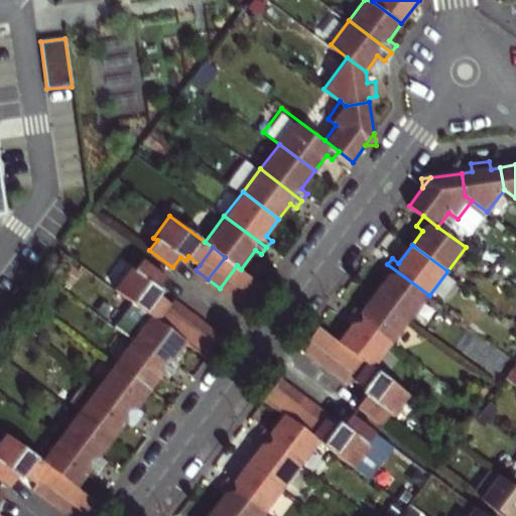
[(159,286),(166,275),(143,258),(136,268),(133,265),(117,287),(135,300),(159,318),(171,301),(160,294),(163,289),(159,286)]
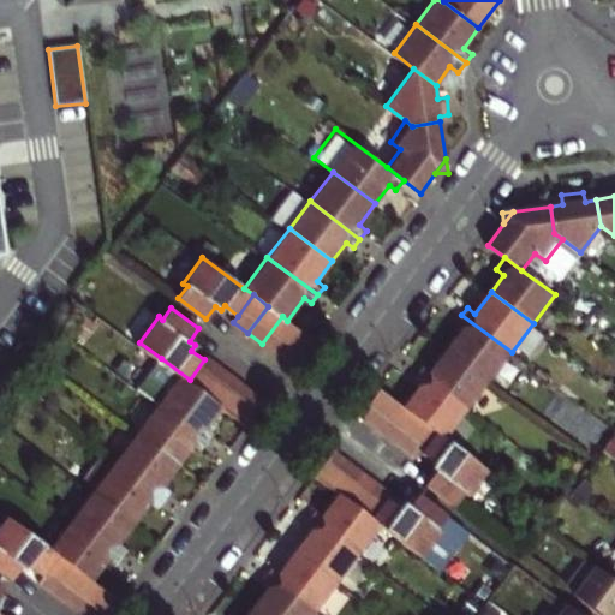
[(461,332),(448,348),(491,381),(512,352),(461,315),(454,326),(461,332)]
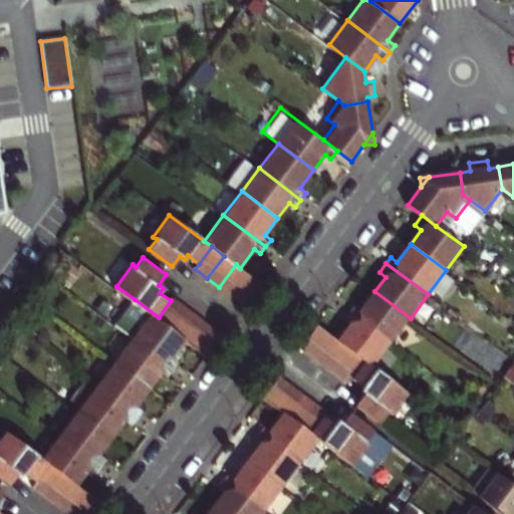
[(232,297),(249,274),(240,268),(236,264),(219,287),(232,297)]
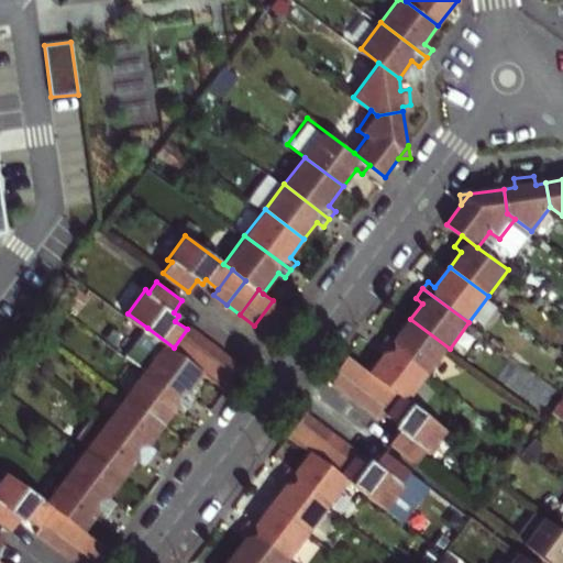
[(286,310),(273,300),(254,326),(267,335),(286,310)]
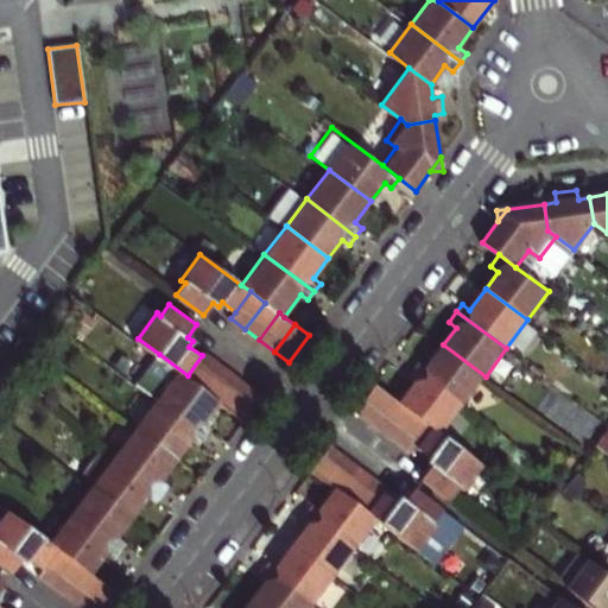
[(415,367),(464,404),(486,377),(443,344),(428,365),(420,359),(415,367)]
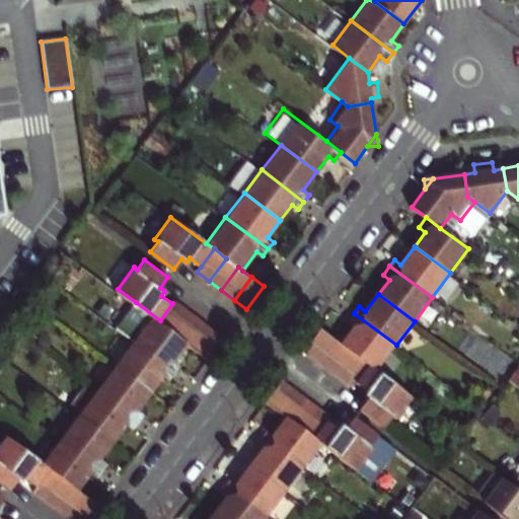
[(173,330),(188,311),(174,301),(172,303),(160,320),(173,330)]
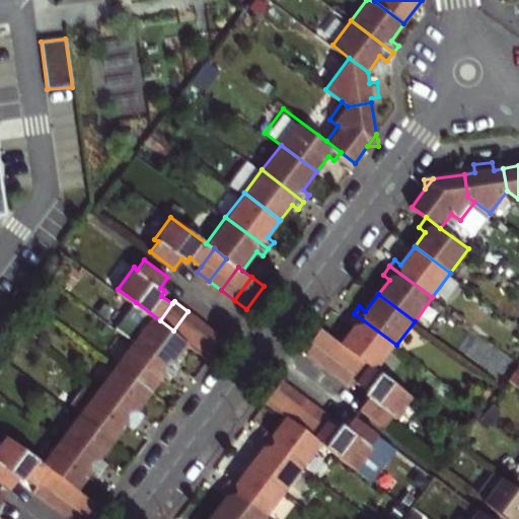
[(199,319),(188,311),(173,330),(160,320),(136,302),(117,327),(133,340),(175,372),(181,364),(174,359),(188,342),(184,339),(199,319)]
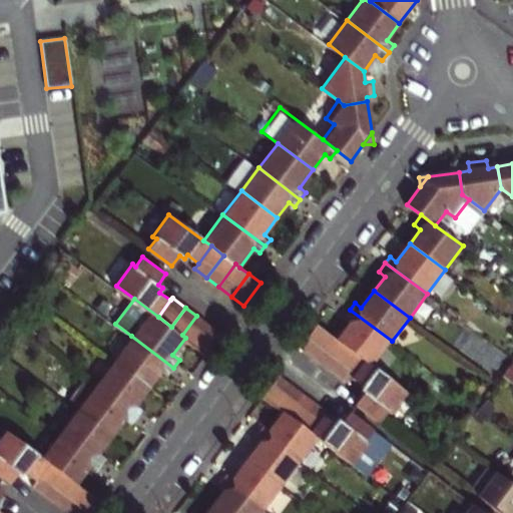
[(350,322),(338,341),(342,344),(324,366),(336,376),(353,352),(365,362),(372,367),(392,341),(350,310),(344,317),(350,322)]
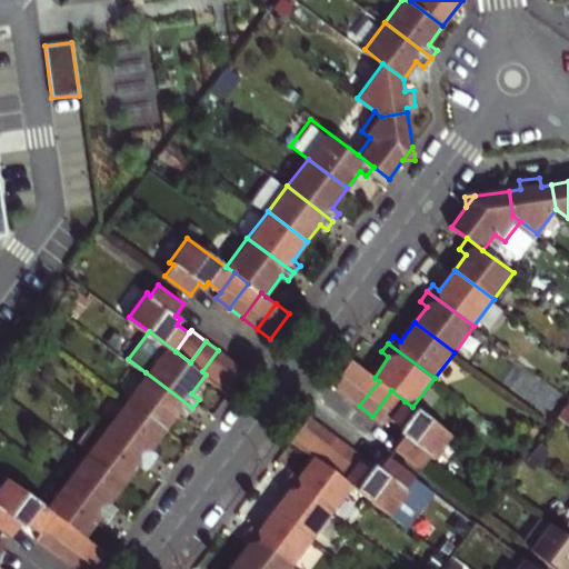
[(216,381),(231,360),(218,350),(202,371),(206,375),(216,381)]
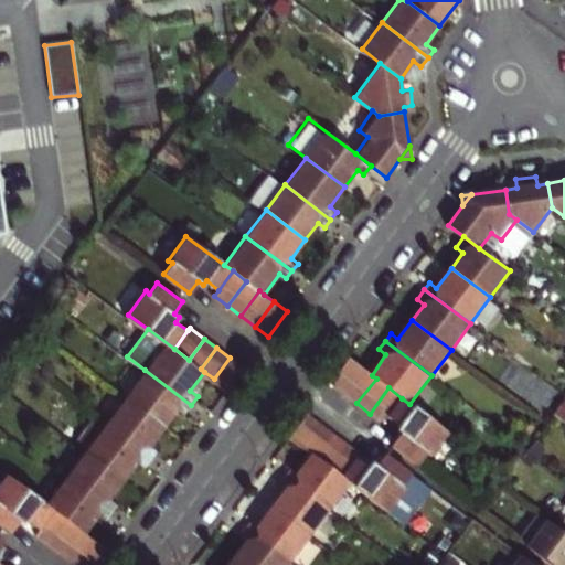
[(243,369),(230,358),(214,379),(227,390),(243,369)]
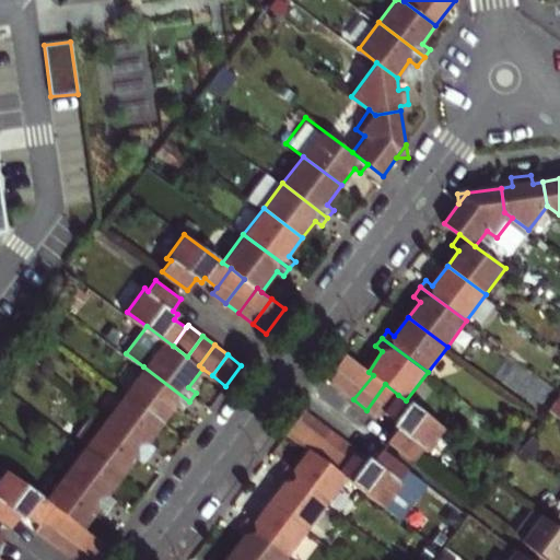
[(340,389),(359,364),(346,354),(327,380),(340,389)]
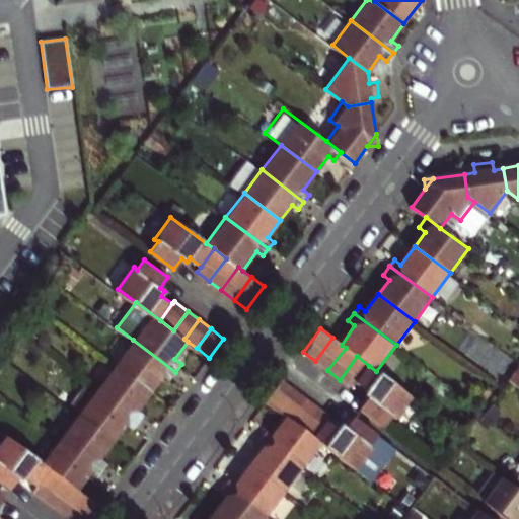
[(346,348),(342,345),(332,338),(315,361),(327,370),(346,348)]
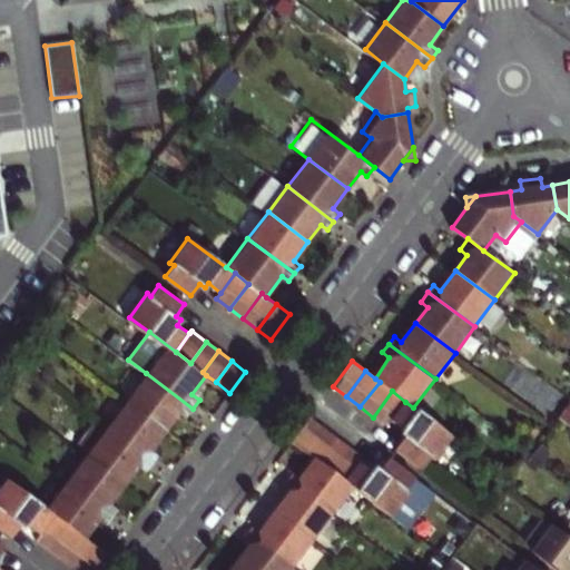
[(193,409),(146,373),(126,400),(165,430),(179,410),(187,416),(193,409)]
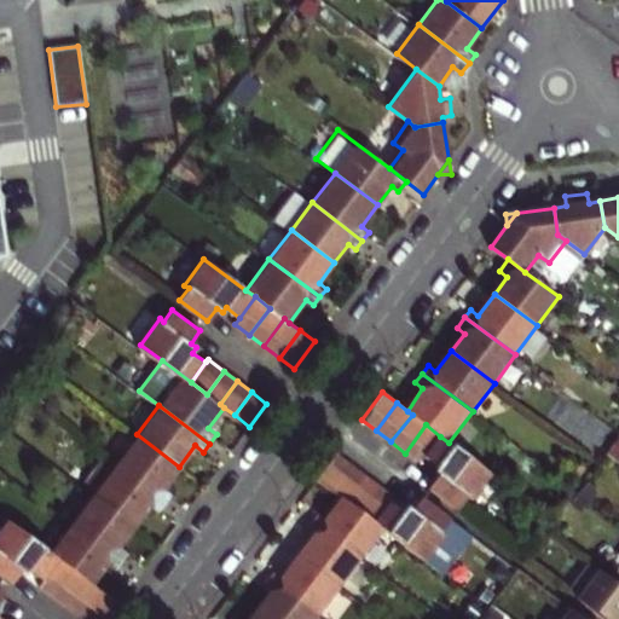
[(424,457),(440,437),(426,424),(405,453),(420,463),(424,457)]
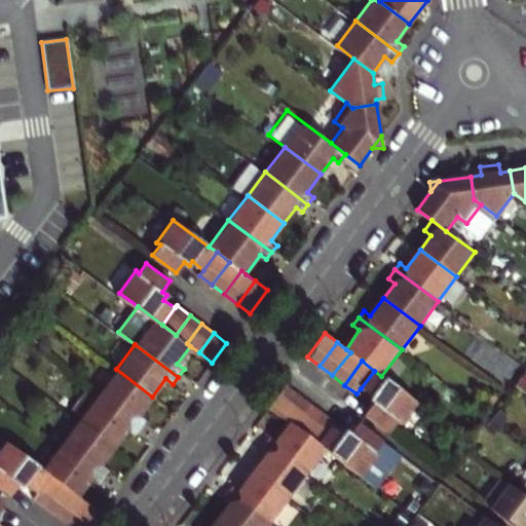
[(140,414),(152,397),(116,369),(98,393),(141,426),(147,419),(140,414)]
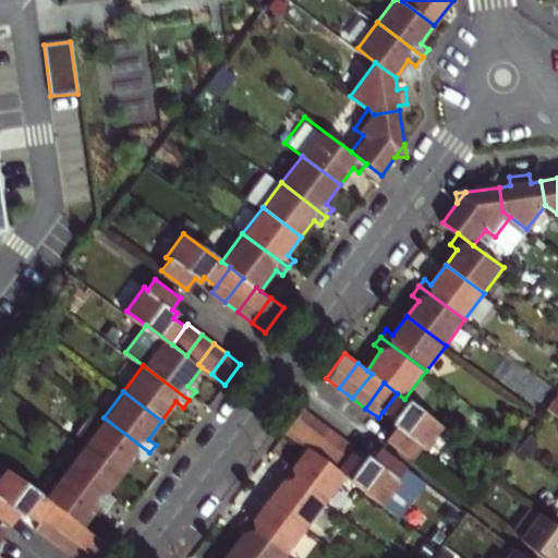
[(395,431),(388,440),(412,459),(420,448),(424,452),(443,427),(404,399),(397,393),(383,412),(395,421),(391,427),(395,431)]
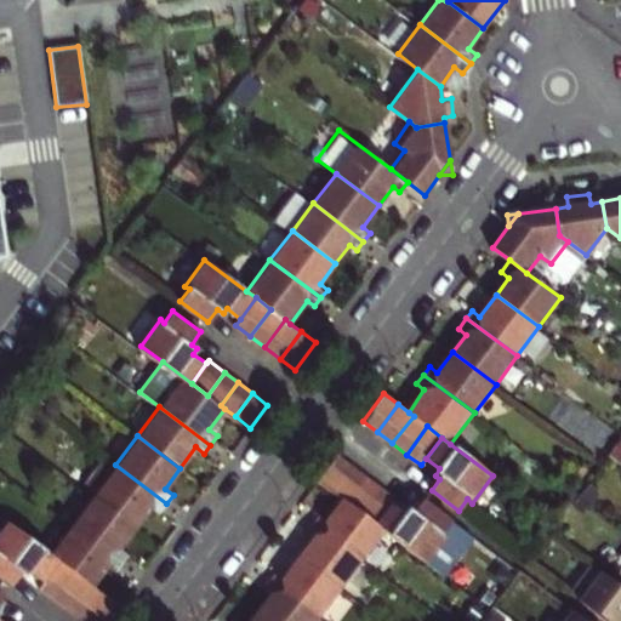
[(334,491),(351,466),(336,455),(318,479),(334,491)]
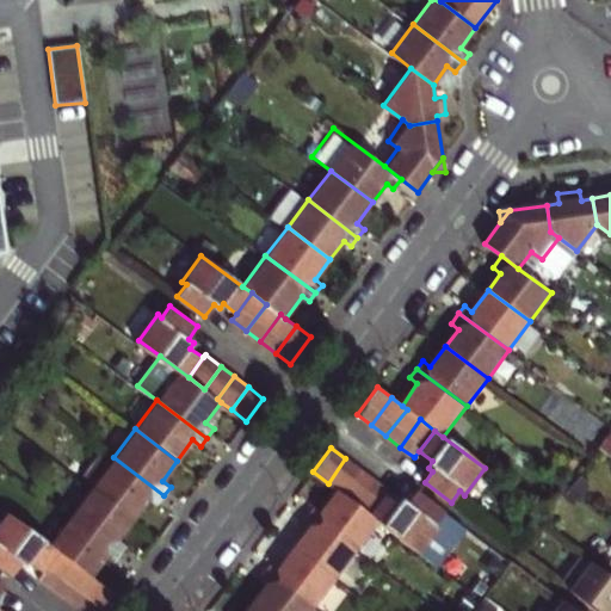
[(164,495),(113,457),(92,485),(135,517),(149,498),(158,504),(164,495)]
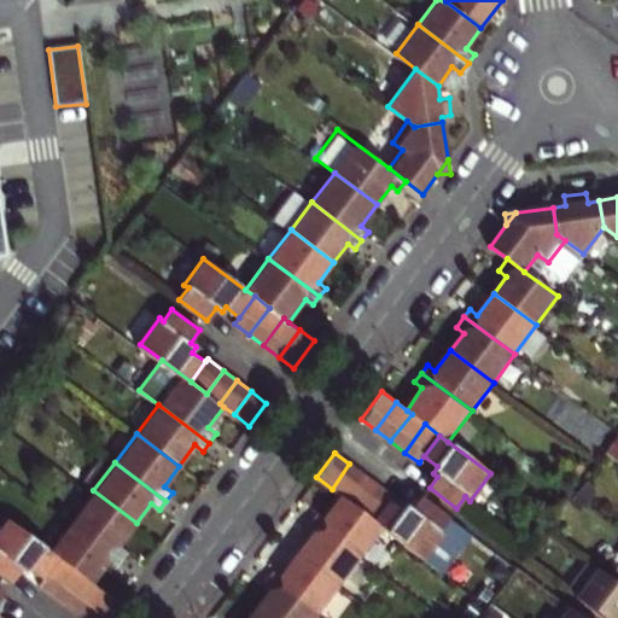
[(365,476),(349,464),(332,489),(342,496),(347,500),(365,476)]
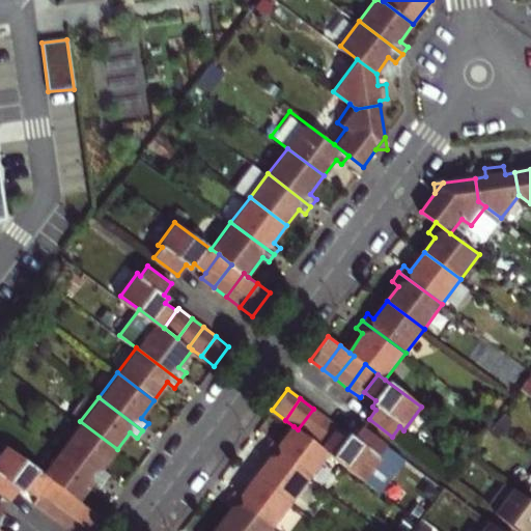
[(272,441),(267,447),(310,479),(330,453),(323,448),(310,439),(325,417),(313,409),(298,429),(294,426),(279,446),(272,441)]
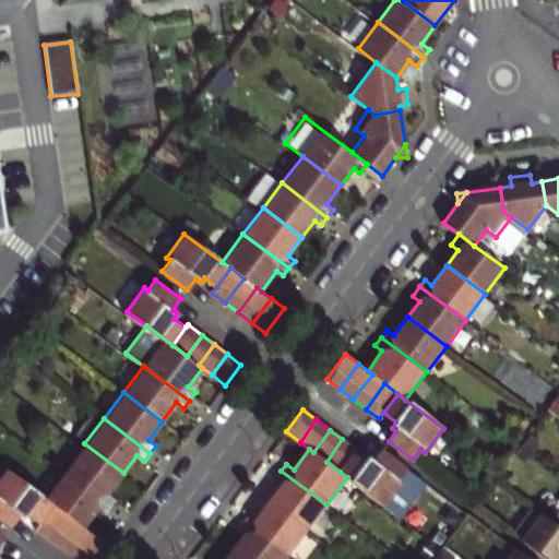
[(326,462),(340,472),(352,455),(356,449),(342,439),(326,462)]
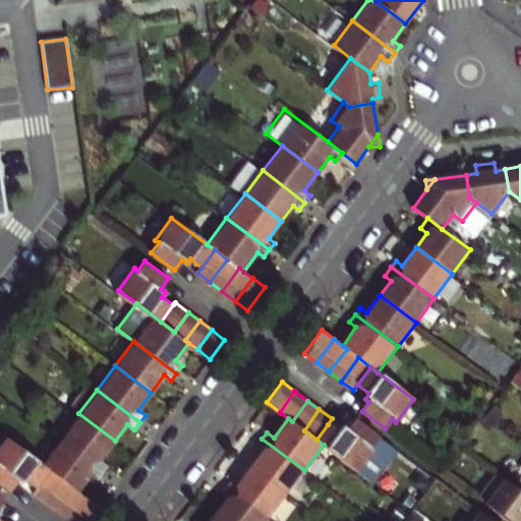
[(101,459),(115,441),(78,413),(60,438),(103,470),(108,464),(101,459)]
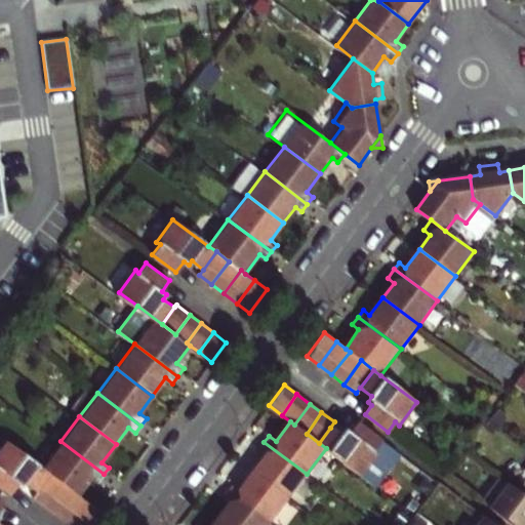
[(400,456),(358,423),(350,434),(346,431),(341,436),(330,428),(319,443),(326,448),(377,486),(400,456)]
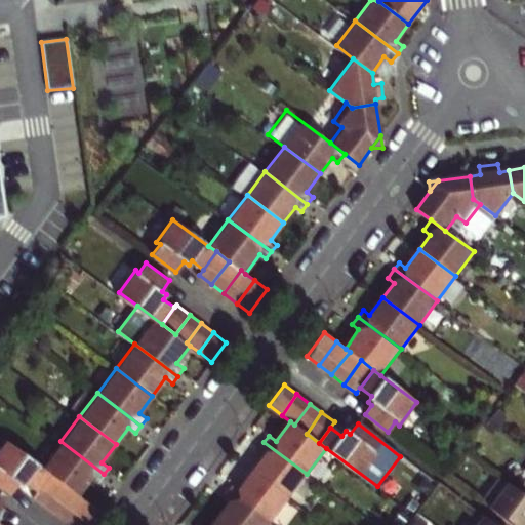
[(0,487),(9,495),(17,484),(22,487),(25,482),(36,490),(50,473),(42,467),(7,440),(0,449),(0,487)]
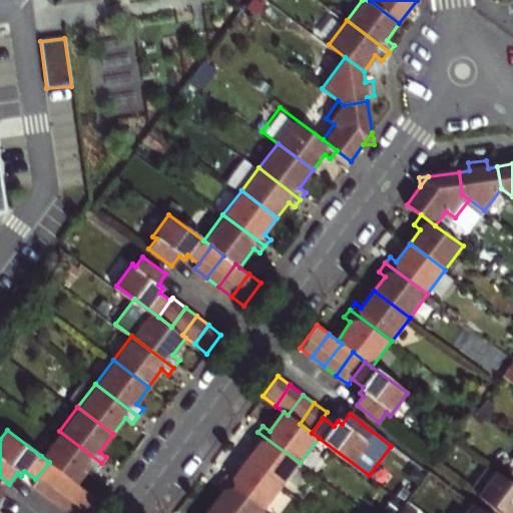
[(101,463),(59,431),(41,456),(49,462),(61,471),(44,495),(56,503),(73,479),(77,482),(90,465),(96,470),(101,463)]
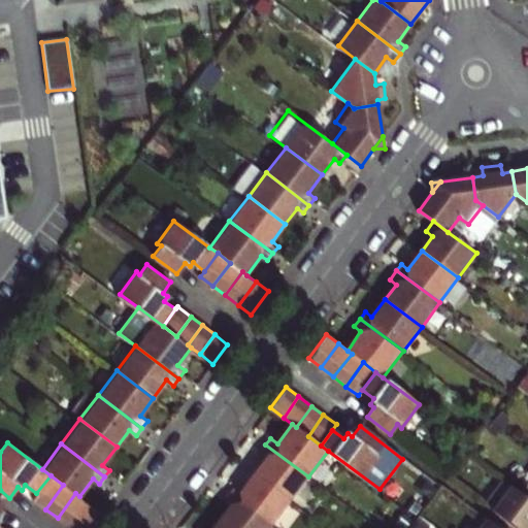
[(254,474),(290,501),(308,476),(265,444),(259,453),(266,458),(254,474)]
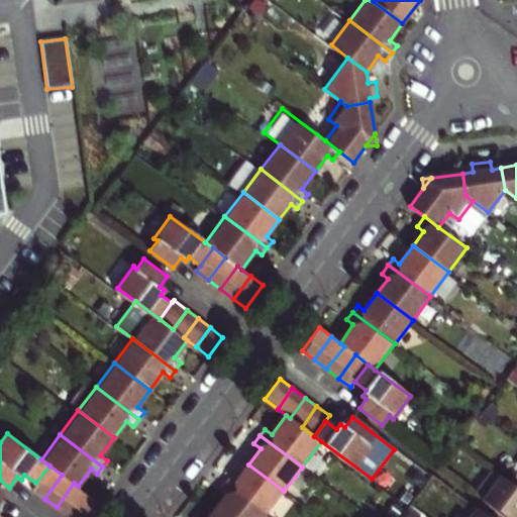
[(266,515),(284,491),(248,464),(236,482),(229,477),(223,484),(266,515)]
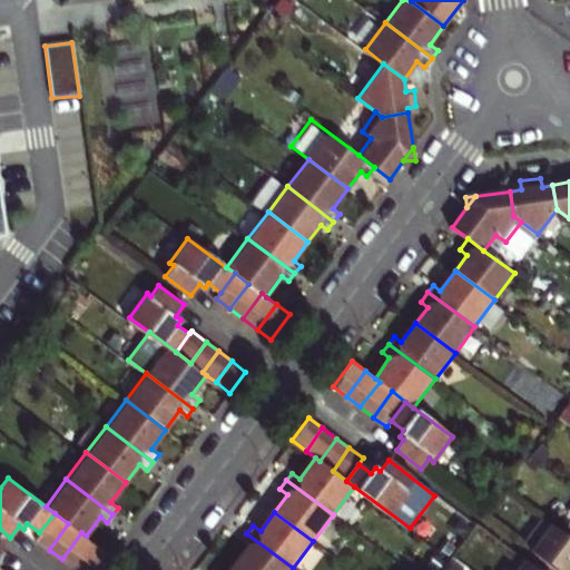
[(35,539),(49,550),(68,523),(55,513),(39,532),(35,539)]
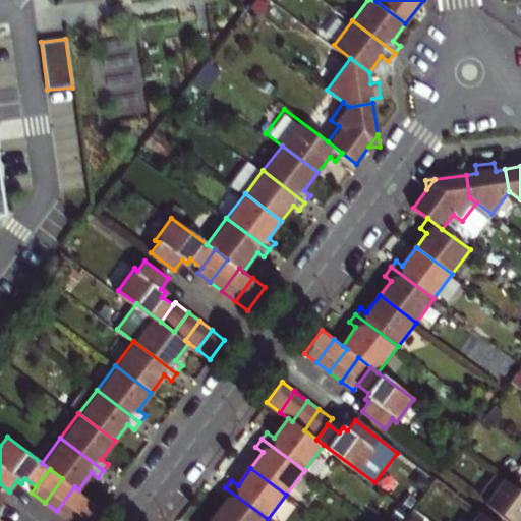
[(520,495),(493,474),(475,498),(506,520),(518,520),(520,518),(520,495)]
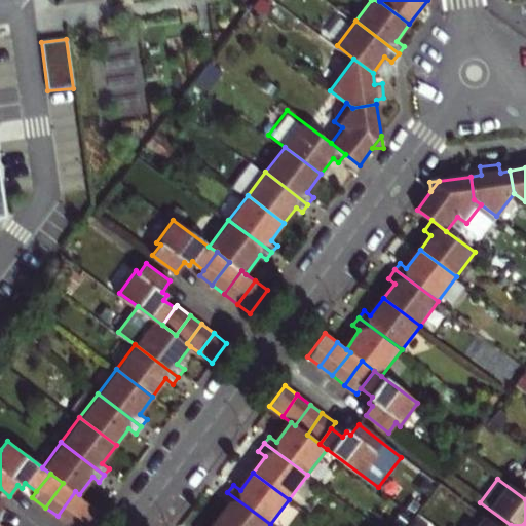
[(88,501),(79,494),(75,491),(58,516),(70,525),(88,501)]
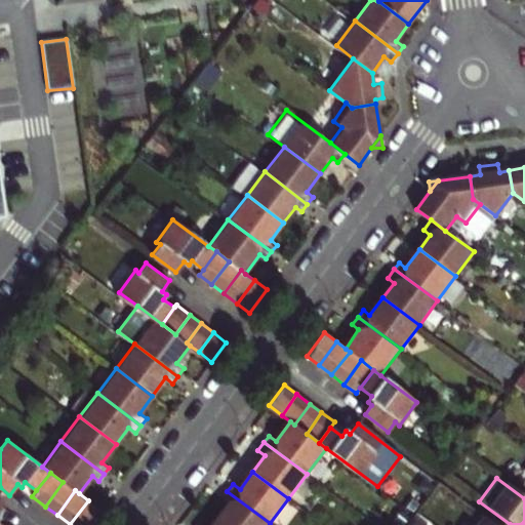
[(269,524),(270,523),(227,491),(221,498),(230,503),(216,520),(223,524),(269,524)]
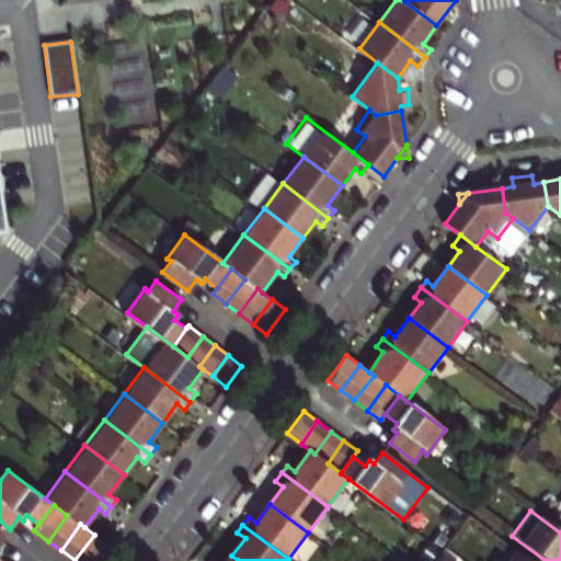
[(94,535),(75,560),(95,560),(107,546),(94,535)]
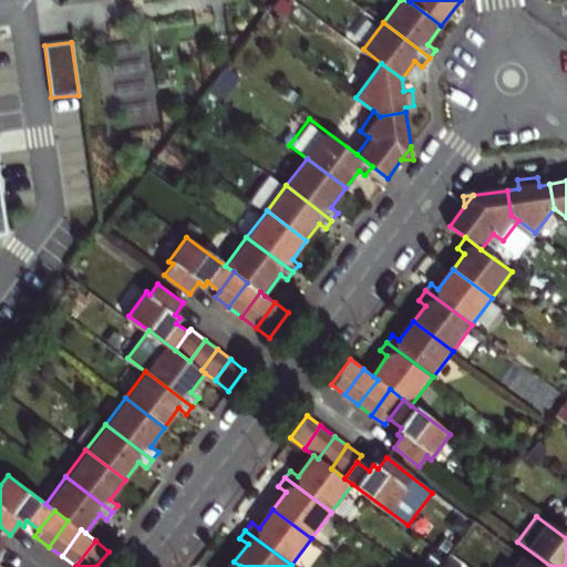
[(532,566),(521,557),(512,566),(532,566)]
